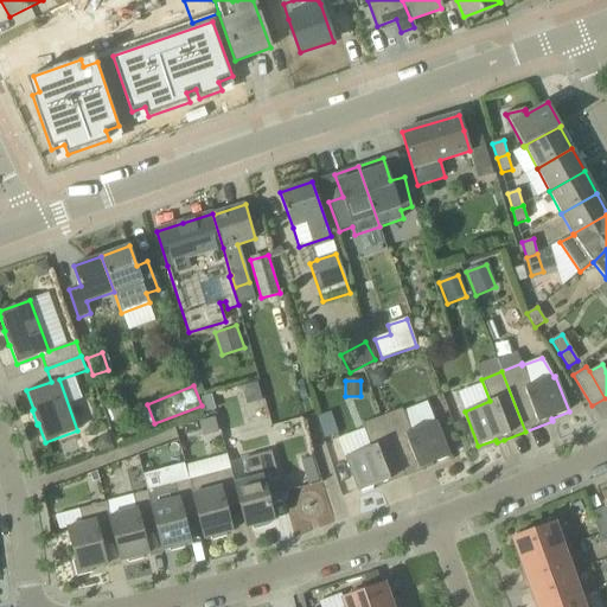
[(410,432),(402,409),(382,417),(406,478),(433,467),(432,464),(449,457),(436,422),(410,432)]
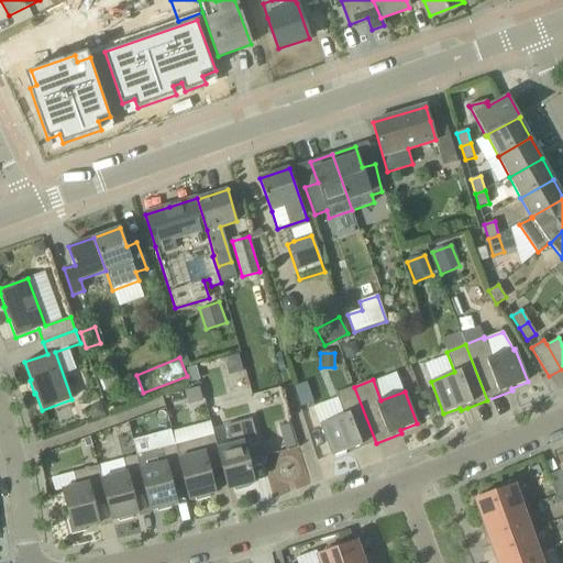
[(199,387),(185,392),(188,406),(202,401),(199,387)]
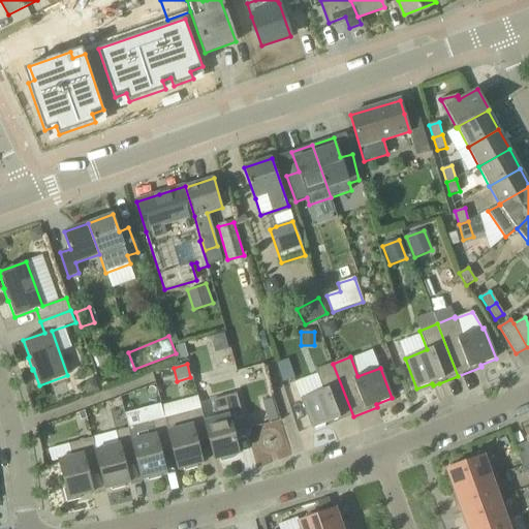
[(329,426),(335,423),(353,416),(333,364),(315,370),(322,390),(301,398),(313,429),(328,423),(329,426)]
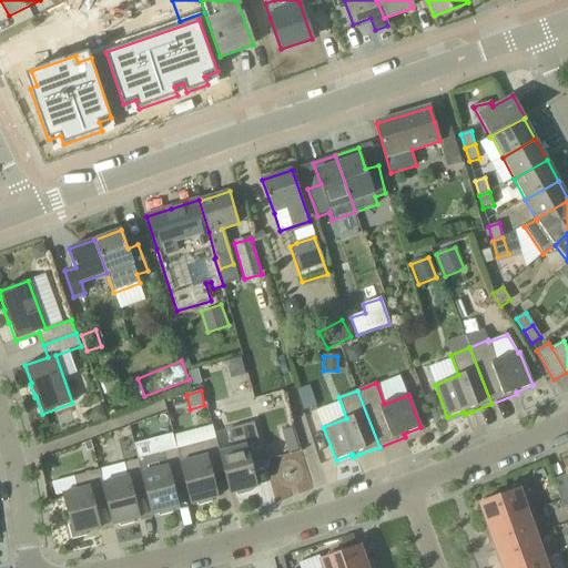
[(264,463),(264,460),(254,423),(229,429),(234,448),(220,453),(223,467),(225,473),(231,493),(230,493),(231,494),(236,493),(237,495),(251,492),(251,489),(256,487),(256,486),(249,459),(262,456),(263,463),(264,463)]
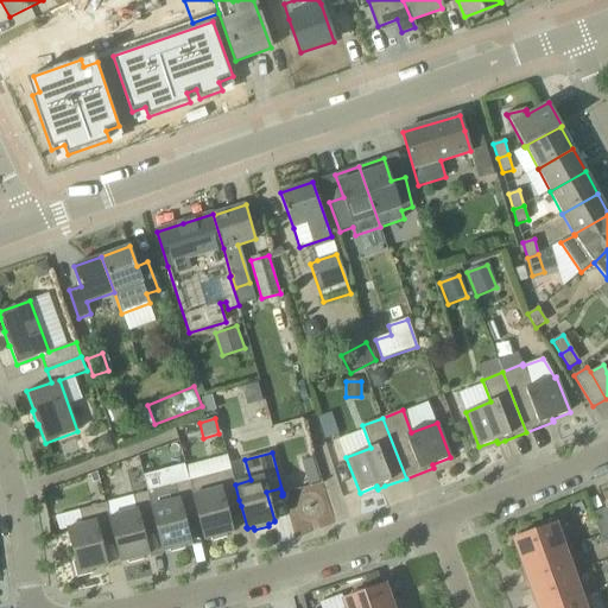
[(147,492),(230,469),(226,454),(143,475),(147,492)]
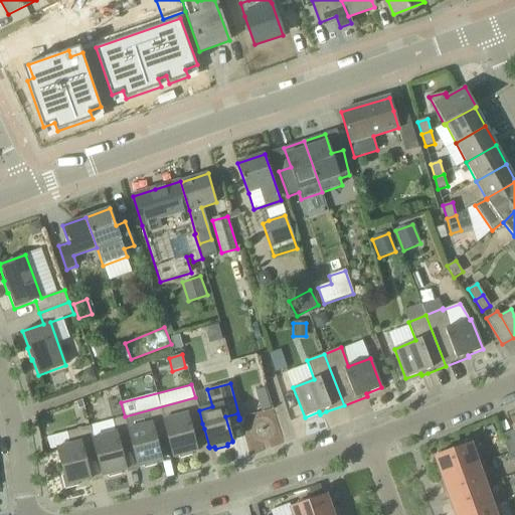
[(261,409),(271,406),(265,388),(254,391),(261,409)]
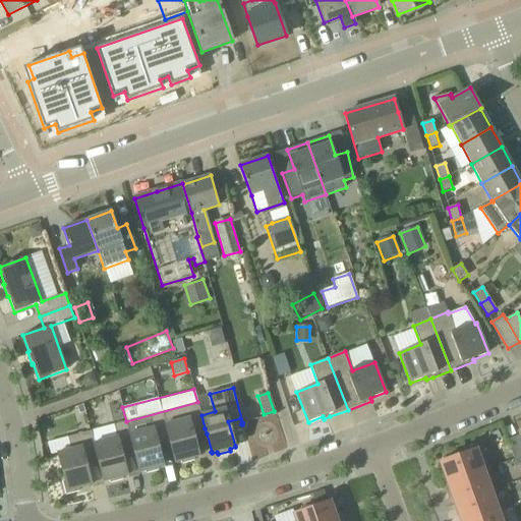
[(201,415),(198,403),(162,412),(169,438),(175,461),(175,462),(175,463),(181,461),(182,464),(194,461),(193,458),(199,456),(199,455),(192,431),(205,428),(201,415)]
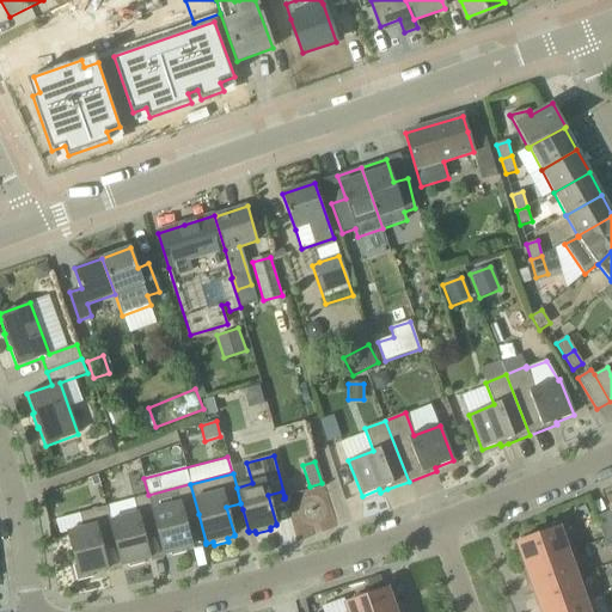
[(184,518),(199,514),(190,484),(176,489),(179,502),(152,509),(155,525),(157,525),(164,554),(164,555),(171,554),(171,556),(187,552),(185,549),(193,548),(193,546),(191,546),(184,518)]
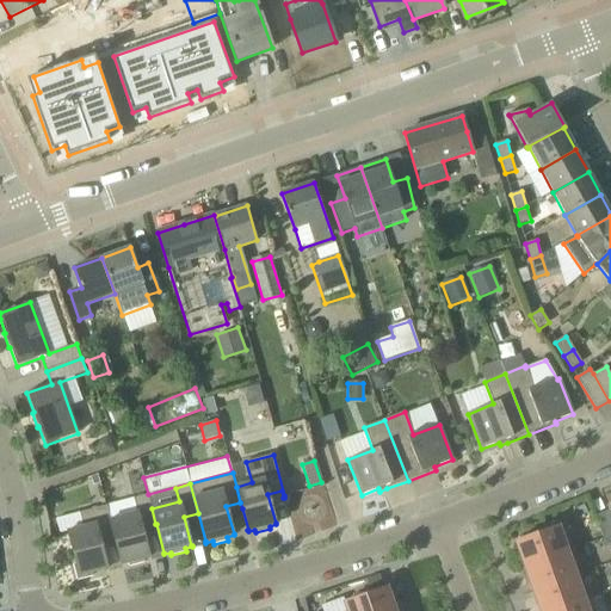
[(152,508),(148,495),(134,499),(137,513),(110,520),(113,536),(115,536),(122,563),(121,563),(122,566),(129,563),(129,567),(144,562),(143,560),(150,557),(149,556),(142,529),(155,524),(152,508)]
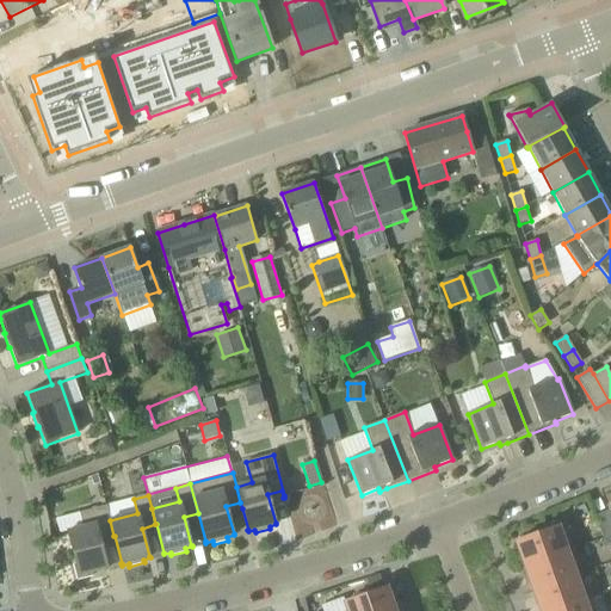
[(110,520),(106,506),(80,513),(84,528),(68,531),(76,565),(74,565),(78,580),(92,576),(92,573),(109,568),(107,567),(100,539),(113,536),(110,520)]
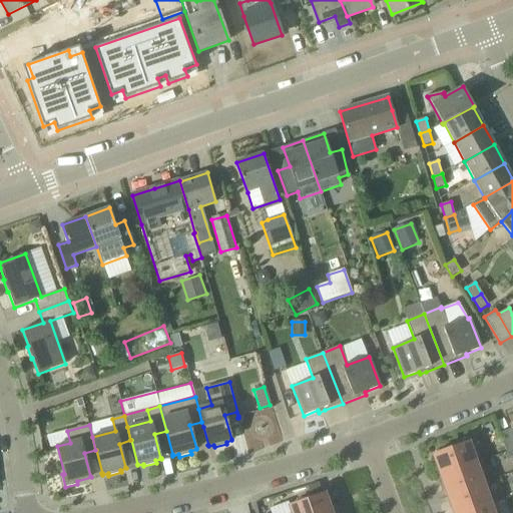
[(512,433),(511,429),(499,434),(509,457),(510,457),(512,455),(512,433)]
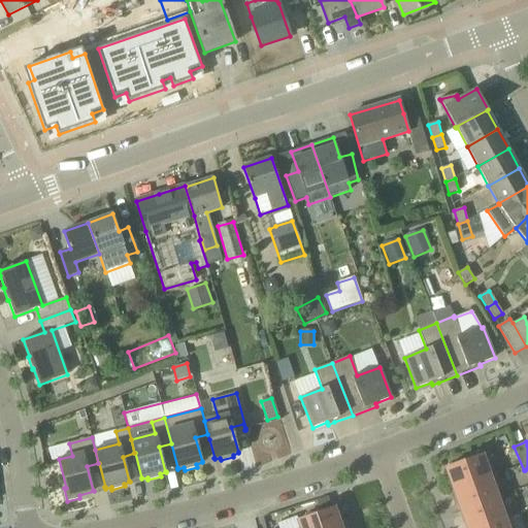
[(447,467),(455,490),(490,477),(482,455),(448,467),(448,466),(447,467)]
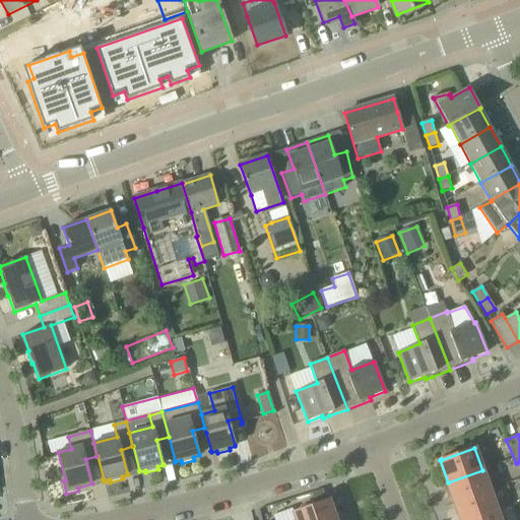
[(482,470),(448,482),(455,503),(490,491),(482,470)]
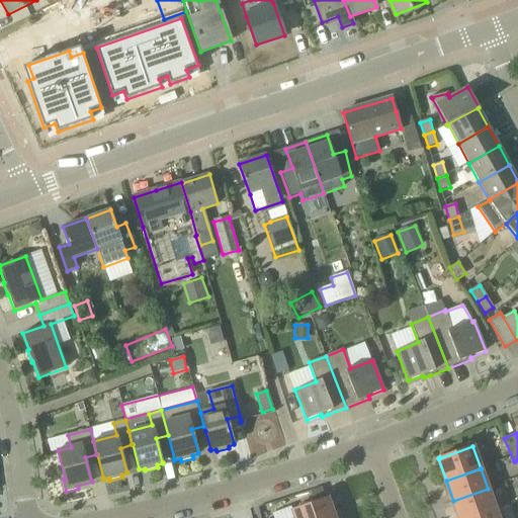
[(469,517),(495,509),(495,508),(488,489),(453,501),(458,517),(469,517)]
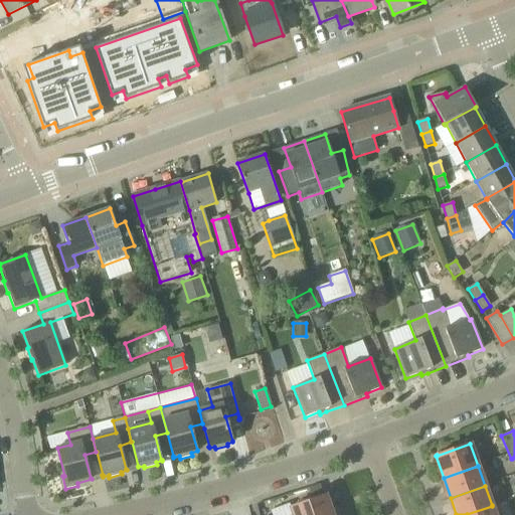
[(332,514),(325,495),(324,495),(324,496),(314,500),(291,508),(294,514),(292,514),(332,514)]
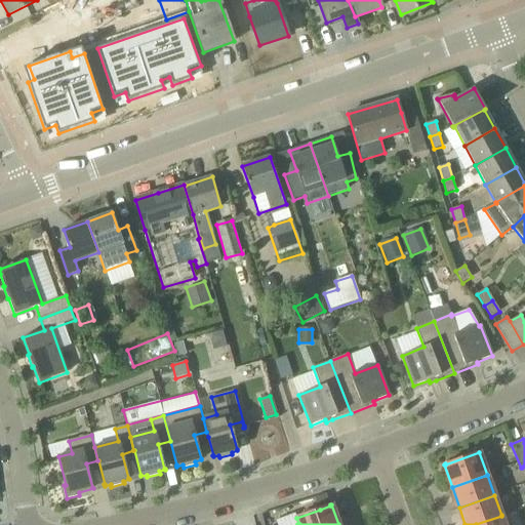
[(476,524),(510,524),(506,514),(501,515),(501,516),(476,524)]
